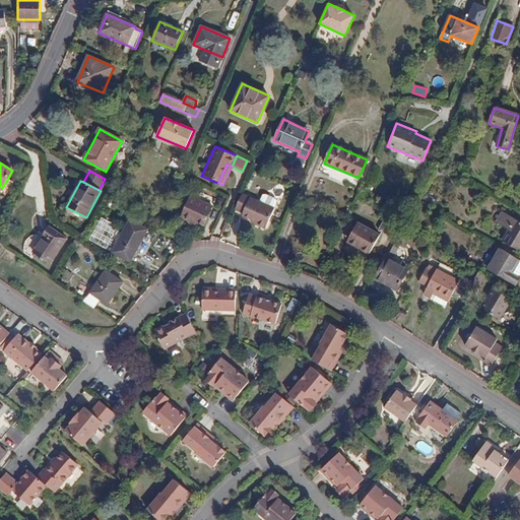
[(262,196),(259,202),(241,195),(235,210),(243,213),(242,215),(256,222),(257,225),(262,228),(266,226),(273,208),(276,202),(274,199),(265,195),(262,196)]
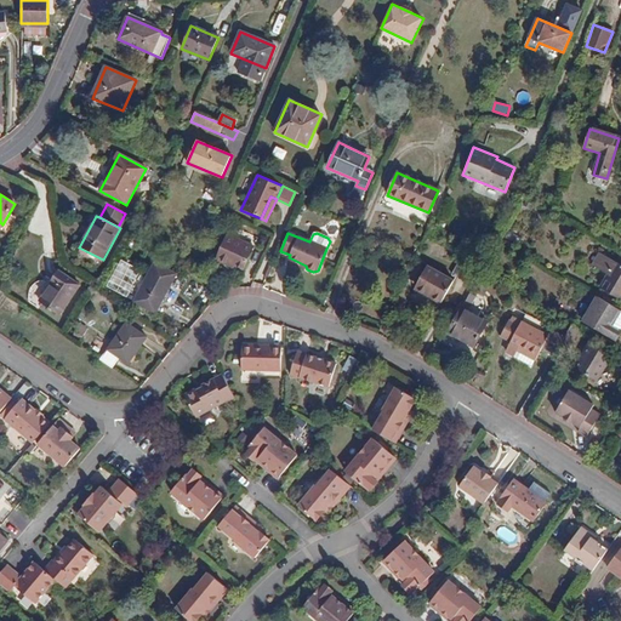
[(229,265),(231,263),(243,268),(252,248),(226,235),(215,258),(229,265)]
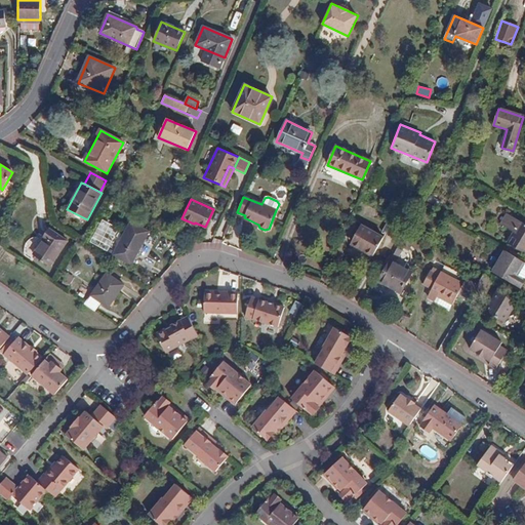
[(514,233),(507,243),(524,253),(524,252),(524,225),(508,214),(500,225),(514,233)]
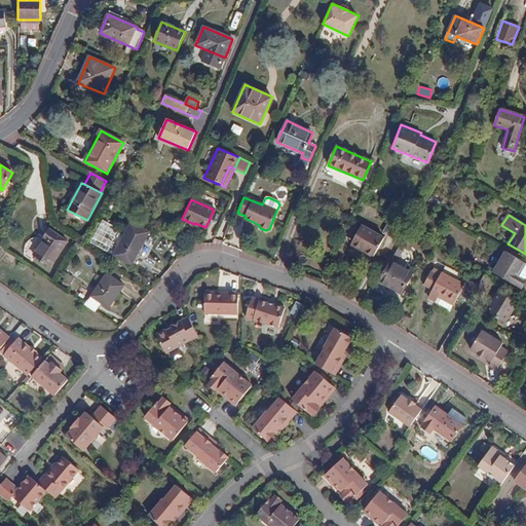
[(109,253),(120,230),(102,220),(89,242),(109,253)]
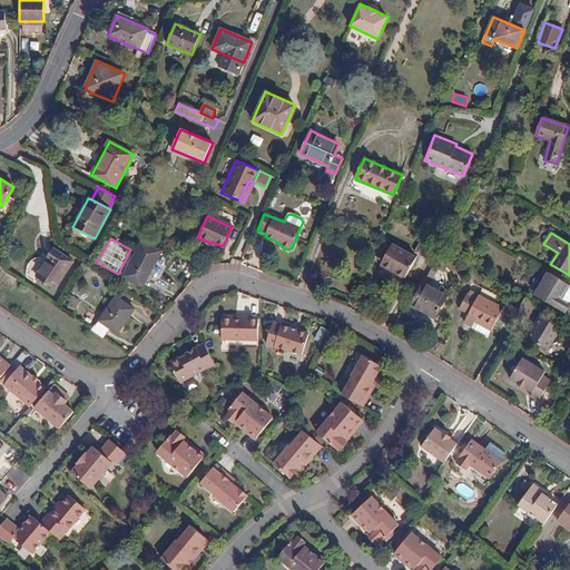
[(140,241),(123,278),(144,288),(161,252),(140,241)]
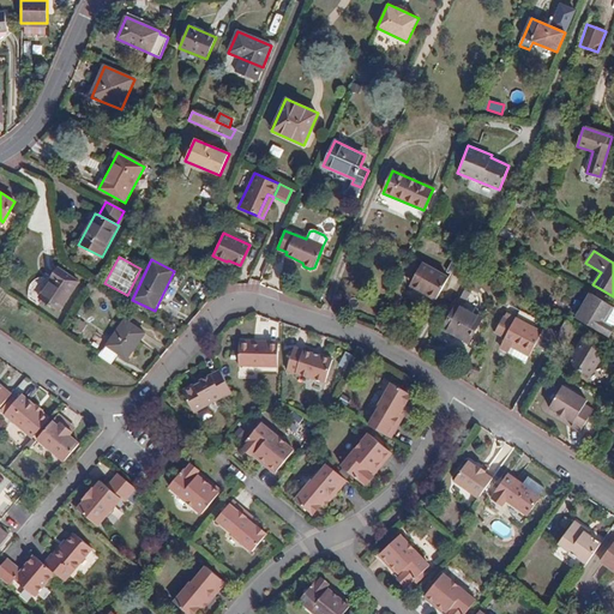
[(410,284),(437,299),(447,280),(422,265),(410,284)]
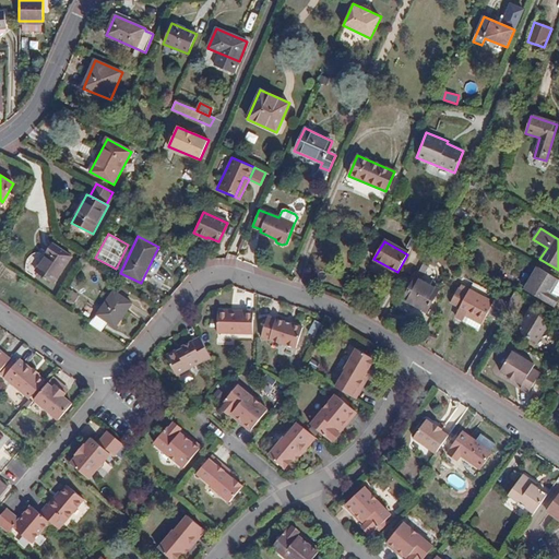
[(47,253),(35,271),(54,283),(72,257),(54,244),(46,252),(47,253)]
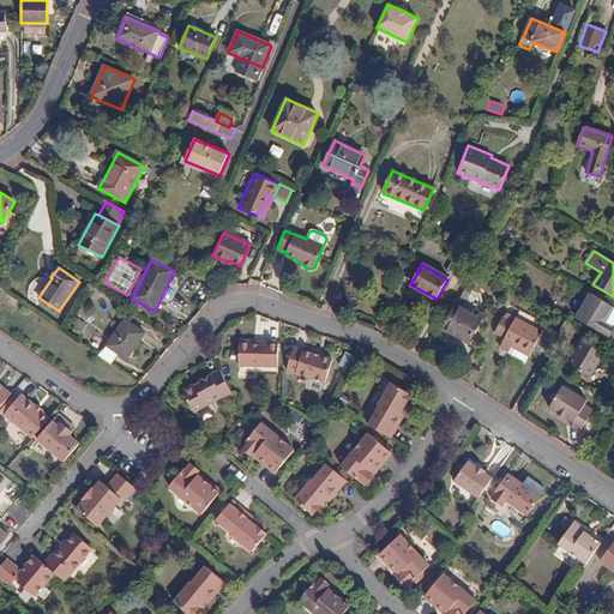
[(470,293),(464,290),(457,304),(463,307),(470,293)]
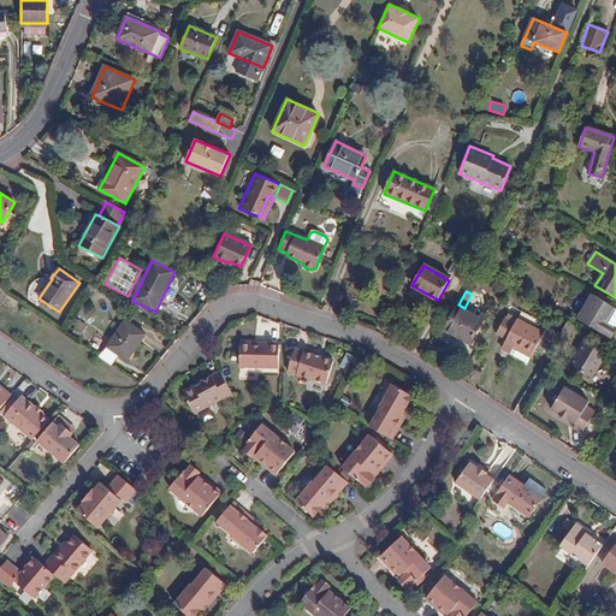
[(615,325),(615,324),(615,308),(592,295),(578,320),(602,335),(603,333),(611,338),(615,330),(615,329),(614,327),(608,324),(610,321),(615,325)]
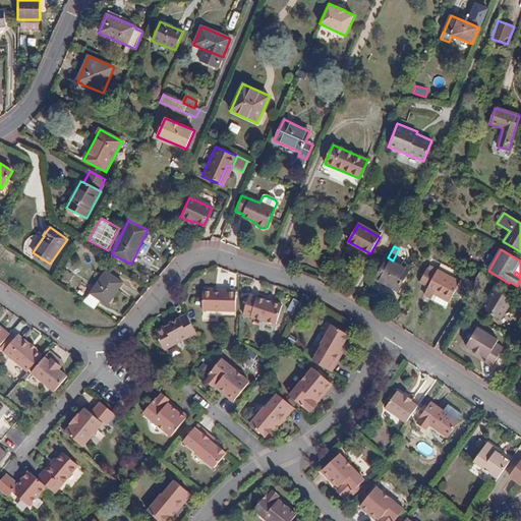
[(409,270),(393,261),(388,257),(377,280),(398,291),(409,270)]
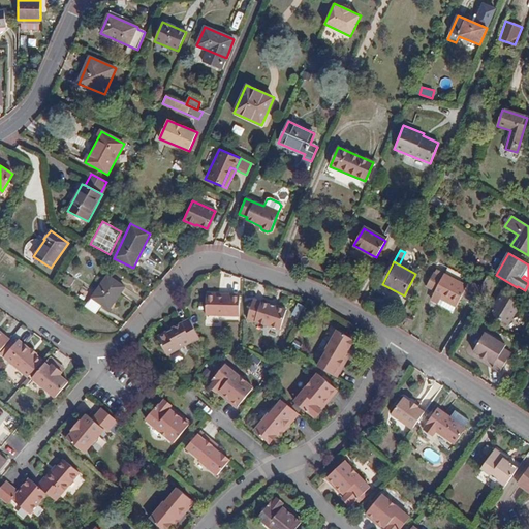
[(434,291),(433,294),(456,307),(466,287),(443,275),(442,278),(433,274),(427,286),(434,291)]
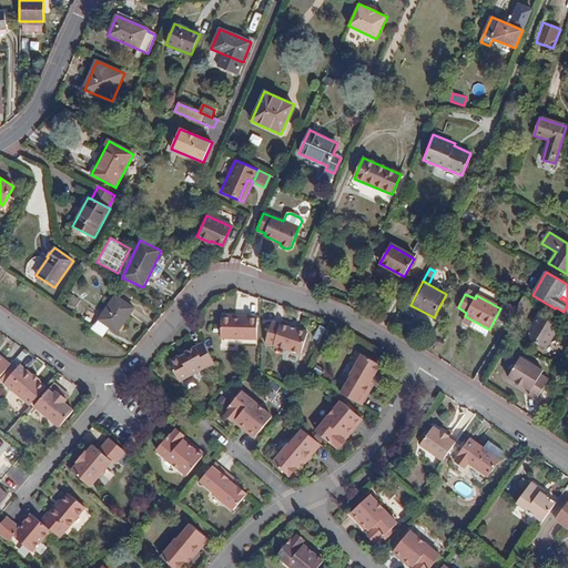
[(134,308),(115,295),(98,320),(92,328),(103,336),(109,327),(117,333),(134,308)]
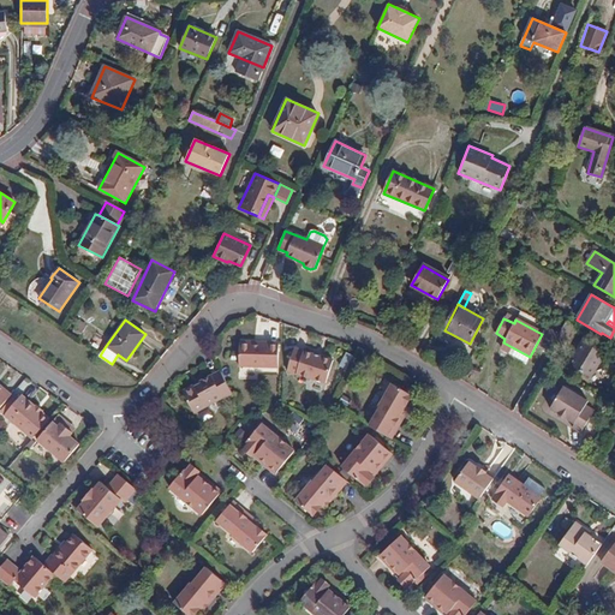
[(464,357),(469,346),(448,335),(443,346),(464,357)]
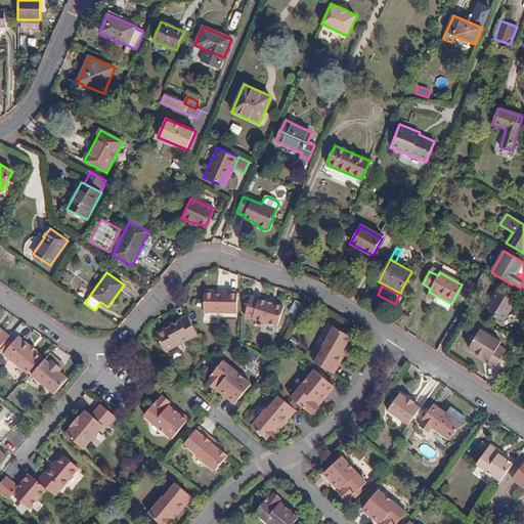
[(215,291),(206,291),(205,312),(238,312),(238,292),(222,292),(221,293),(215,293),(215,291)]
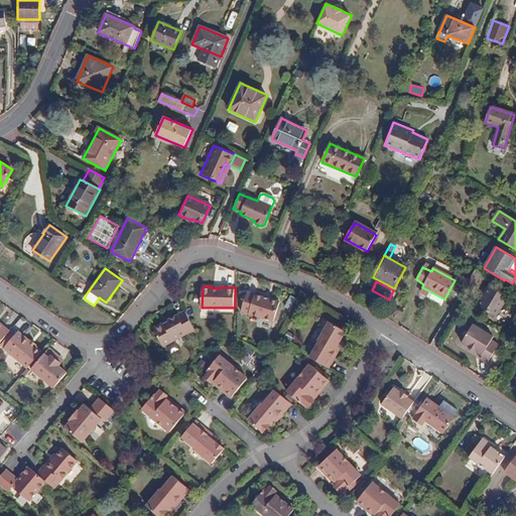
[(485,300),(480,307),(497,316),(507,296),(488,286),(482,298),(485,300)]
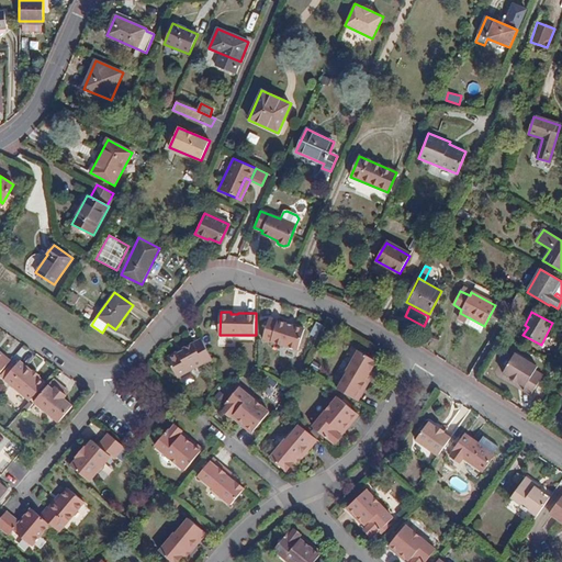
[(301,348),(306,327),(296,324),(295,326),(288,325),(289,322),(271,317),(265,338),(301,348)]
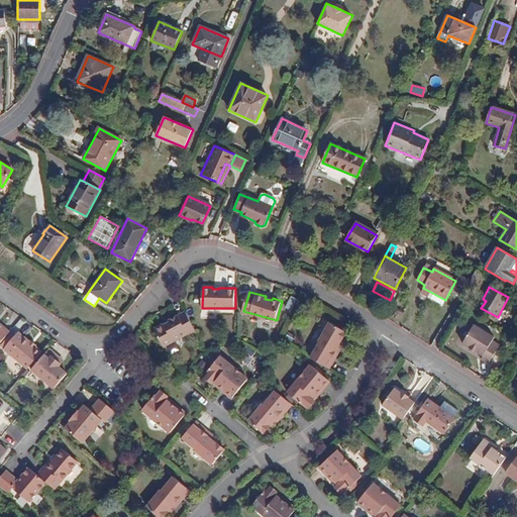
[(286,308),(292,310),(297,299),(290,296),(286,308)]
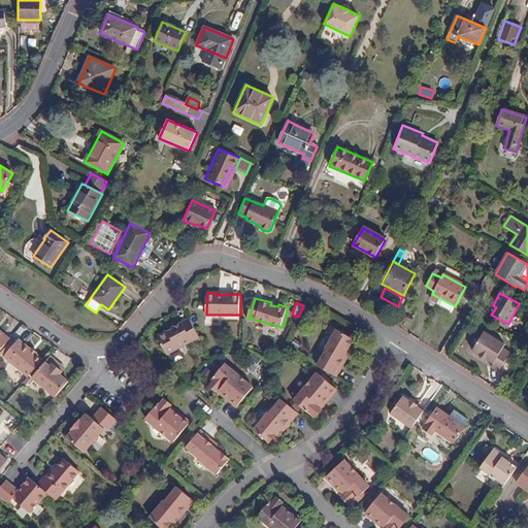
[(193,344),(201,340),(190,319),(172,328),(174,331),(169,334),(167,331),(161,334),(159,339),(168,355),(192,342),(193,344)]
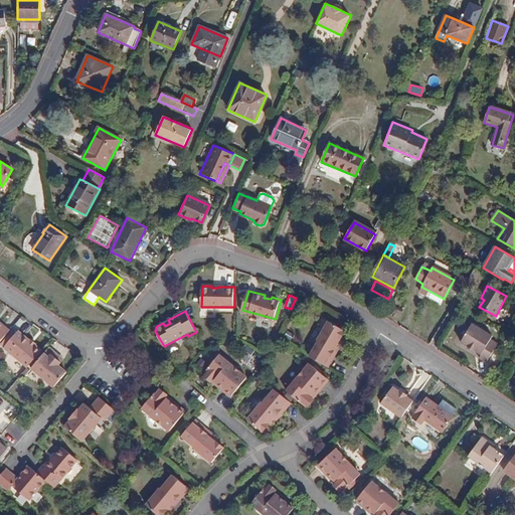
[(320,341),(321,342),(312,358),(331,369),(338,356),(334,354),(341,340),(343,341),(348,331),(330,321),(320,341)]
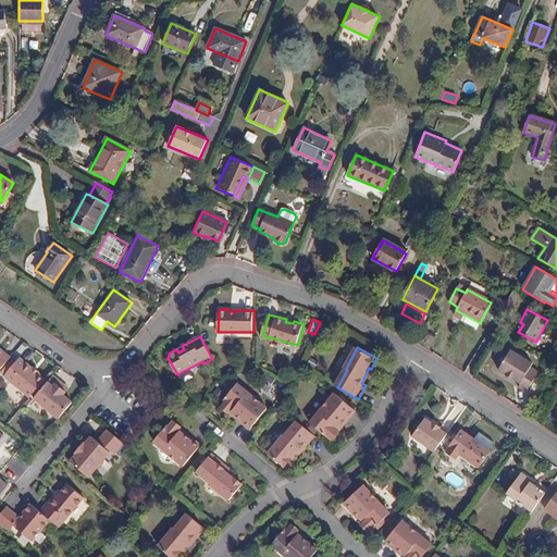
[(0,371),(10,360),(0,351),(0,371)]
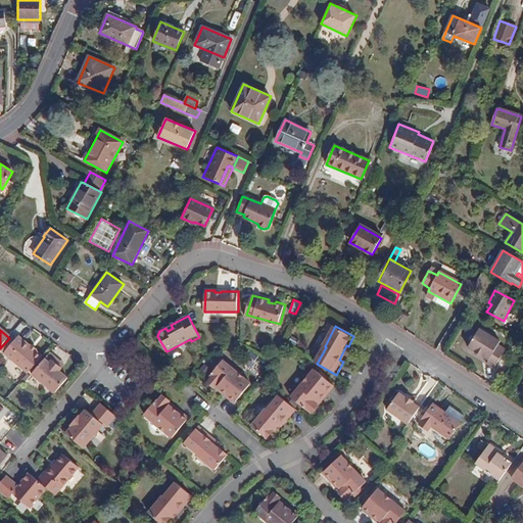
[(495,369),(508,346),(478,330),(466,351),(495,369)]
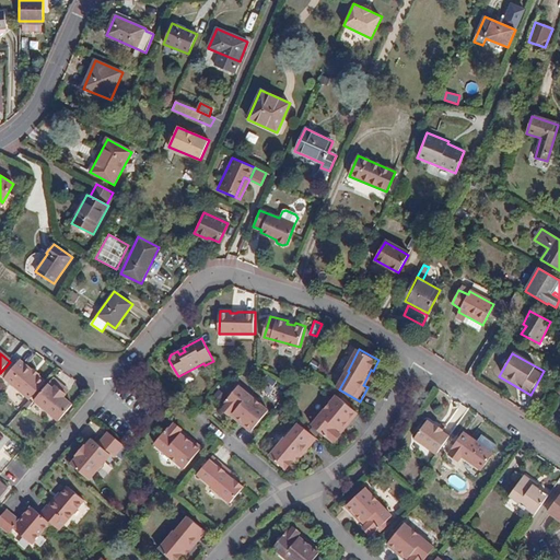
[(4,378),(30,401),(44,385),(37,380),(35,382),(28,376),(32,374),(19,363),(13,369),(4,378)]
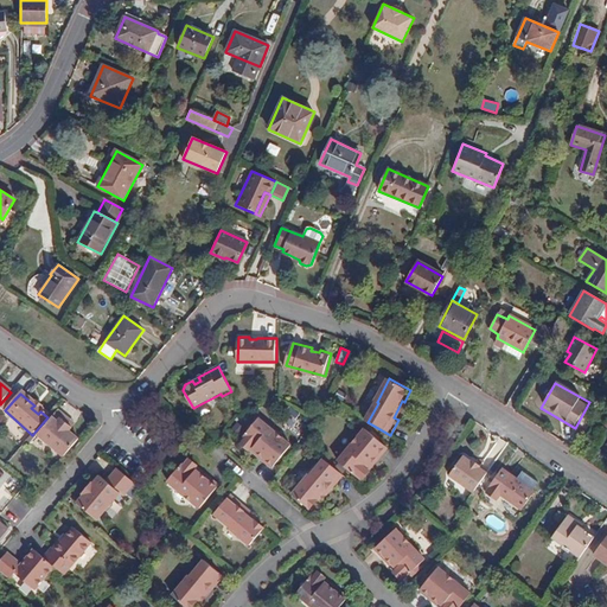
[(1,407),(5,410),(14,400),(11,396),(1,407)]
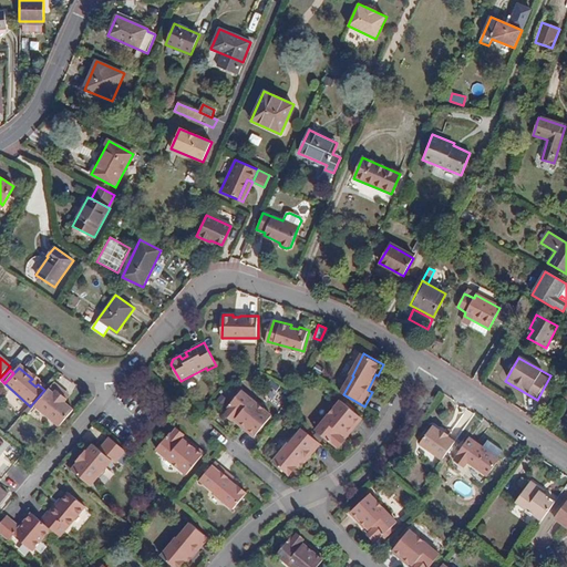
[(372,392),(380,377),(378,375),(375,374),(368,390),(372,392)]
